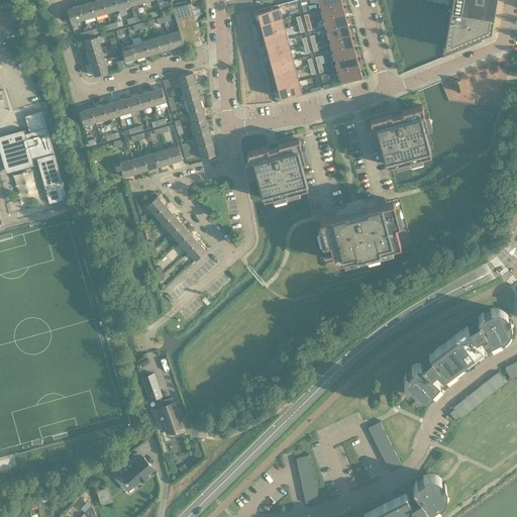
[(107,12),(103,0),(96,0),(91,2),(95,15),(107,12)]
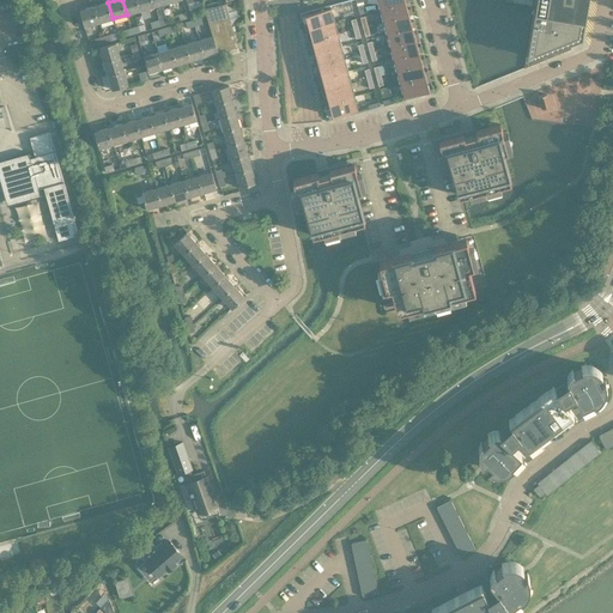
[(140,11),(137,0),(122,0),(127,14),(140,11)]
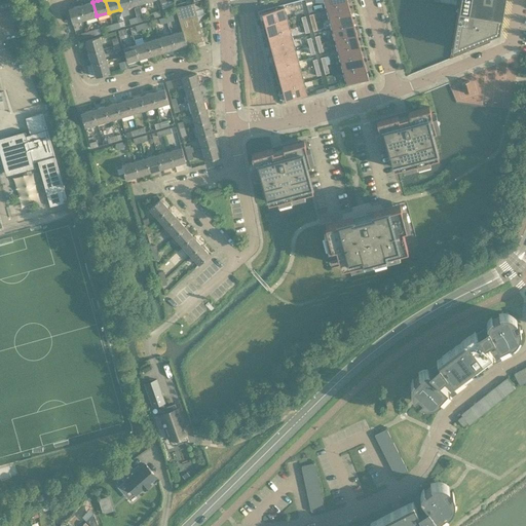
[(117,0),(120,9),(133,5),(130,0),(117,0)]
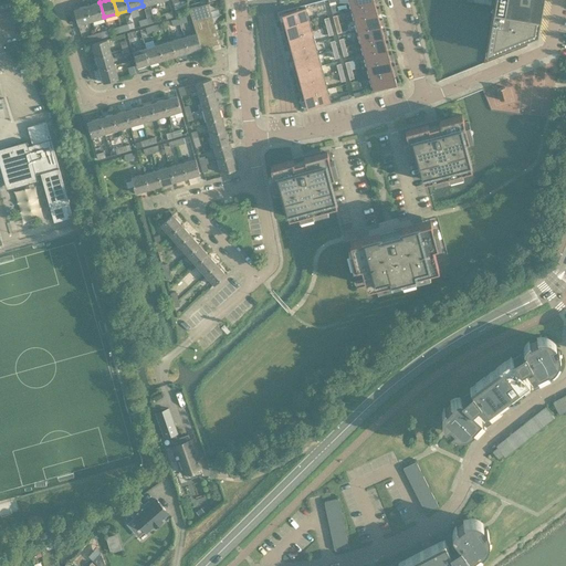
[(494,0),(493,6),(485,53),(536,33),(542,0),(494,0)]
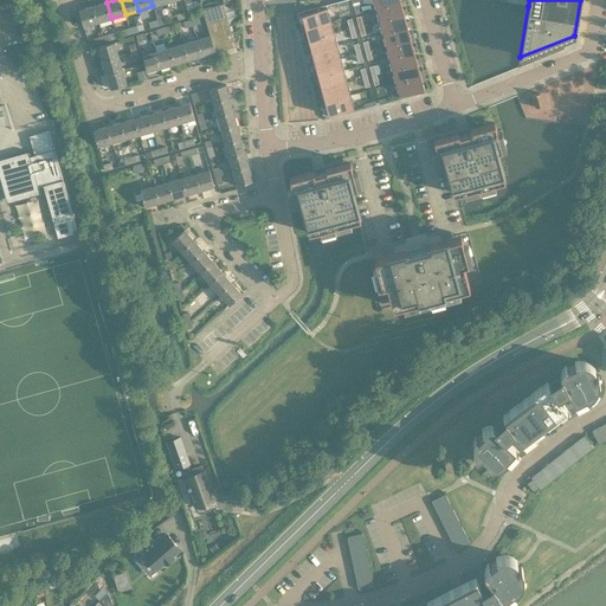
[(107,2),(94,6),(98,23),(111,18),(107,2)]
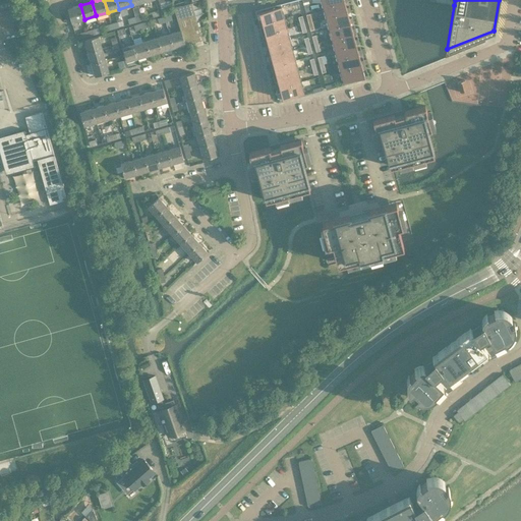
[(345,2),(323,7),(326,18),(347,12),(348,12),(350,12),(349,7),(346,8),(345,2)]
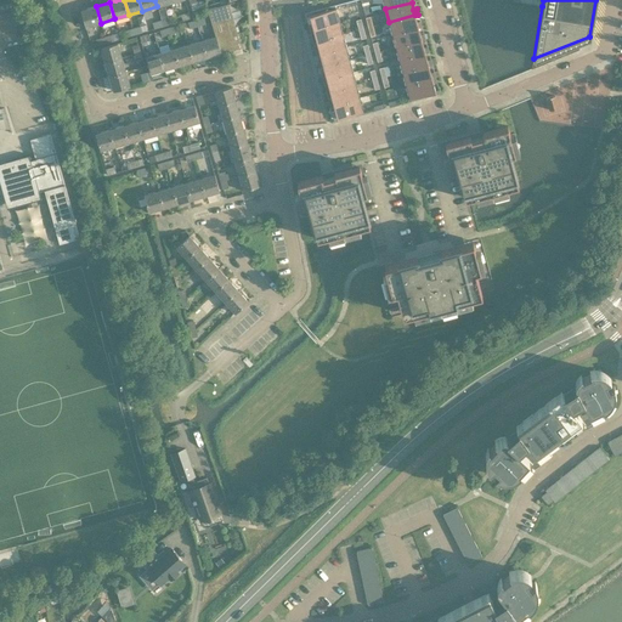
[(208,10),(215,37),(216,37),(221,54),(232,50),(233,51),(239,49),(238,43),(239,43),(236,27),(235,27),(227,4),(208,10)]
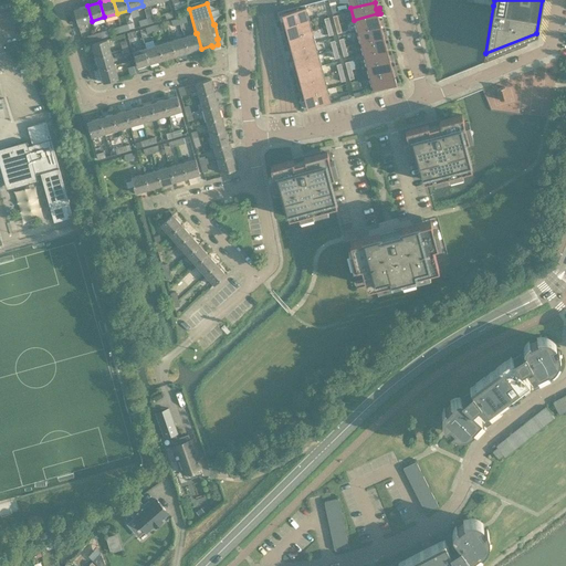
[(284,25),(308,20),(304,4),(287,9),(287,10),(281,11),(282,13),(281,13),(283,21),(280,22),(282,27),(282,28),(285,27),(284,25)]
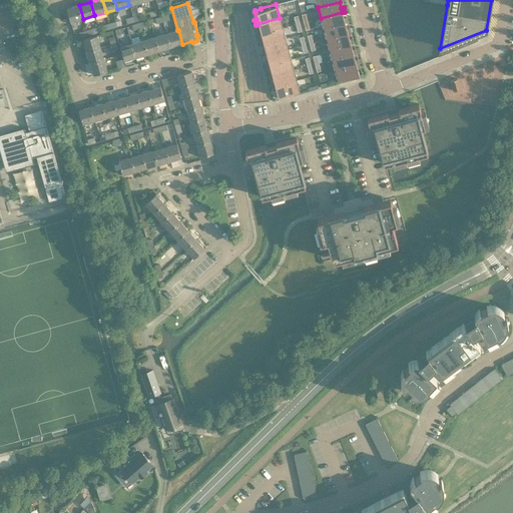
[(71,22),(83,19),(79,5),(67,9),(71,22)]
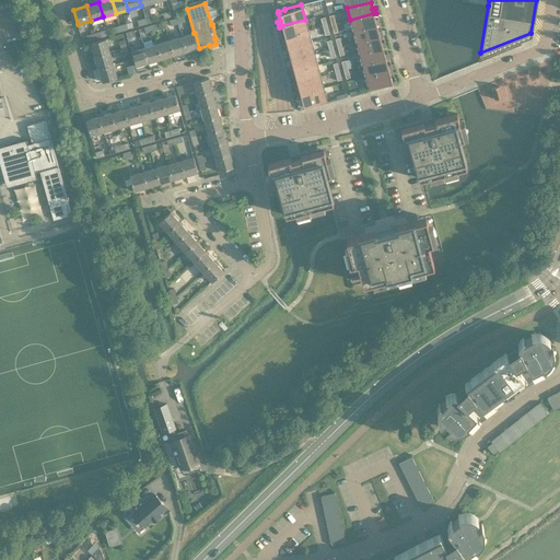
[(374,13),(373,13),(350,20),(353,31),(376,24),(376,25),(380,24),(378,19),(375,20),(374,13)]
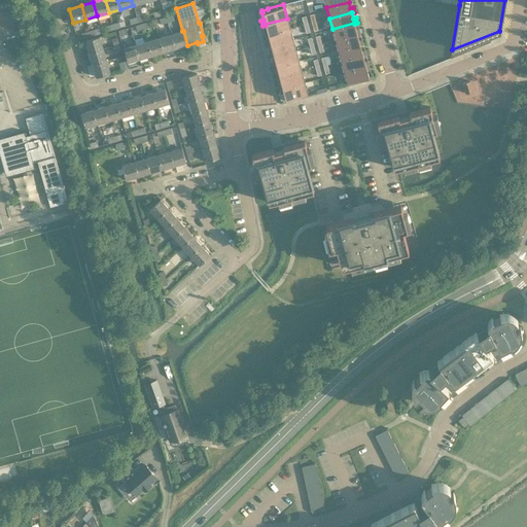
[(290,29),(287,19),(265,24),(266,25),(267,30),(264,31),(265,36),(268,35),(290,29)]
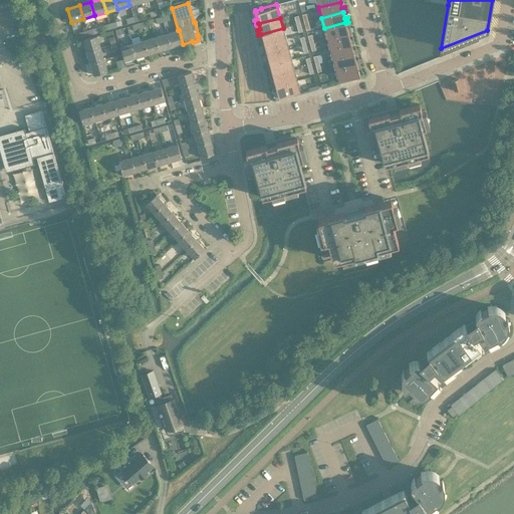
[(347,28),(345,23),(345,22),(324,28),(327,39),(348,33),(351,33),(351,32),(350,28),(347,28)]
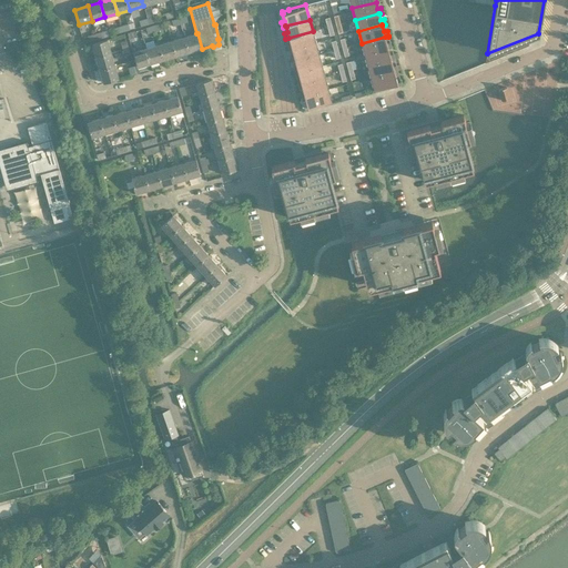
[(288,50),(292,50),(292,49),(315,42),(313,31),(288,38),(291,44),(287,46),(288,50)]
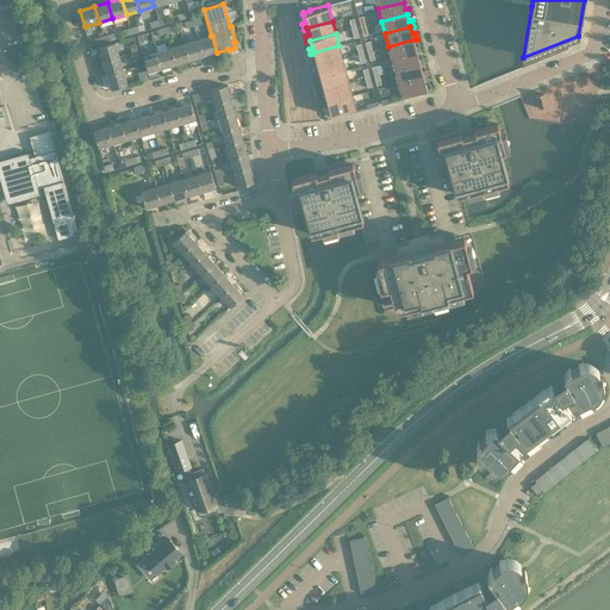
[(212,36),(211,36),(199,39),(203,56),(217,53),(212,36)]
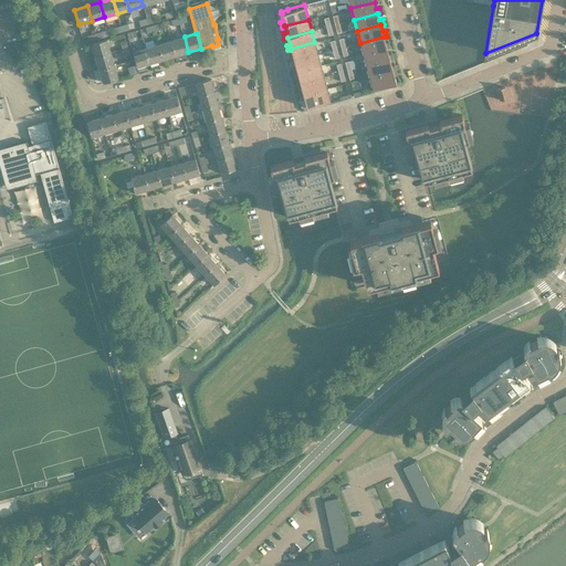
[(176,55),(187,52),(188,52),(185,37),(171,41),(176,55)]
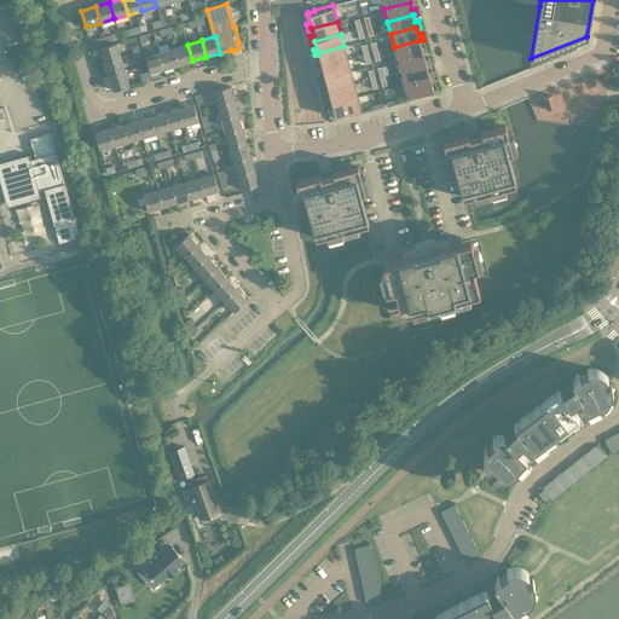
[(423,52),(423,53),(427,52),(424,46),(422,47),(420,40),(394,47),(397,59),(423,52)]
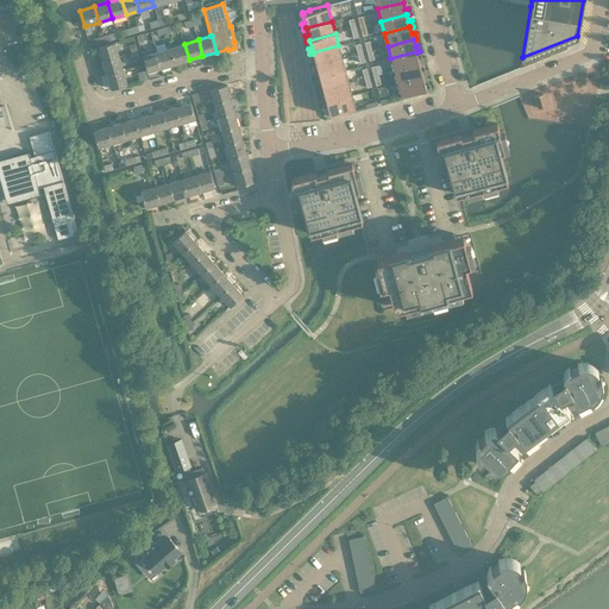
[(99,48),(102,61),(119,56),(115,43),(99,48)]
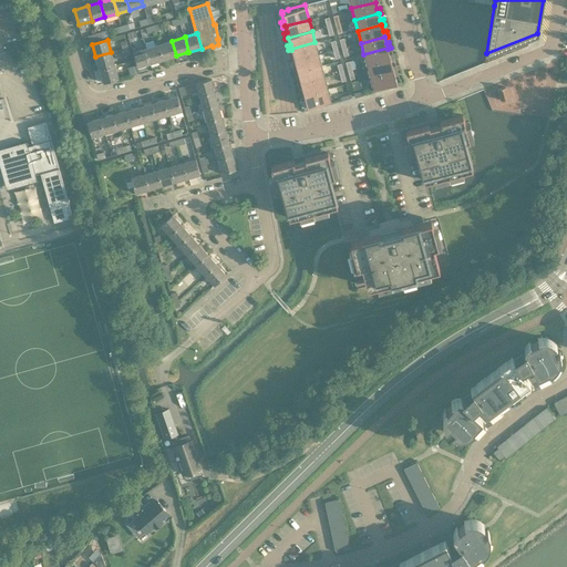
[(158,44),(163,60),(176,55),(172,41),(158,44)]
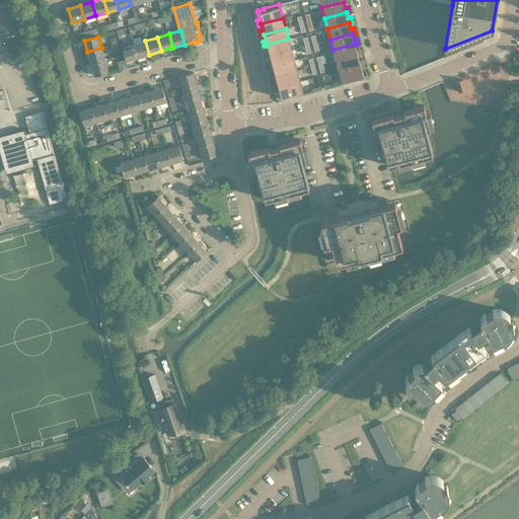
[(267,57),(270,56),(291,50),(288,39),(267,45),(267,46),(269,51),(266,52),(267,57)]
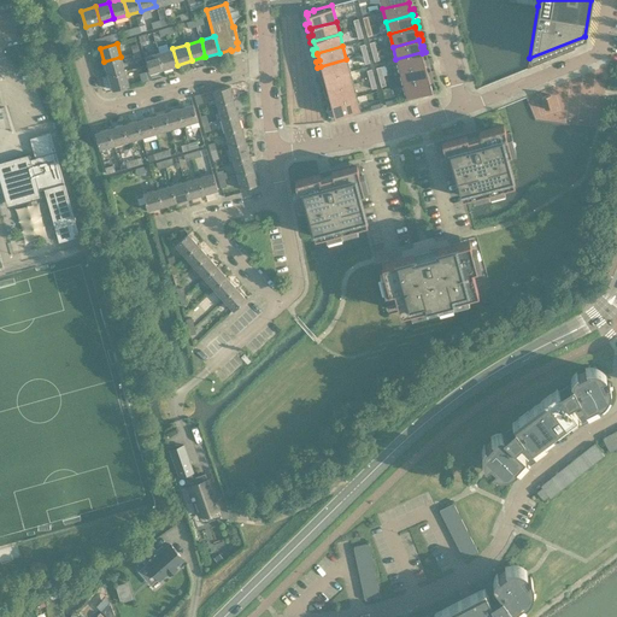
[(159,52),(164,69),(177,65),(172,48),(159,52)]
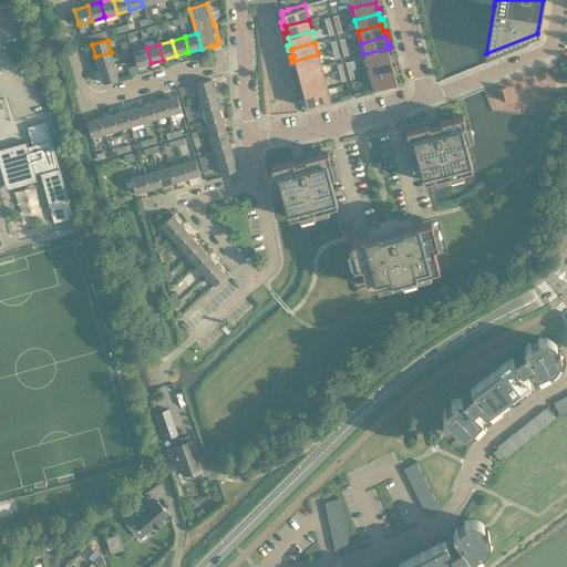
[(151,63),(146,48),(133,52),(137,68),(151,63)]
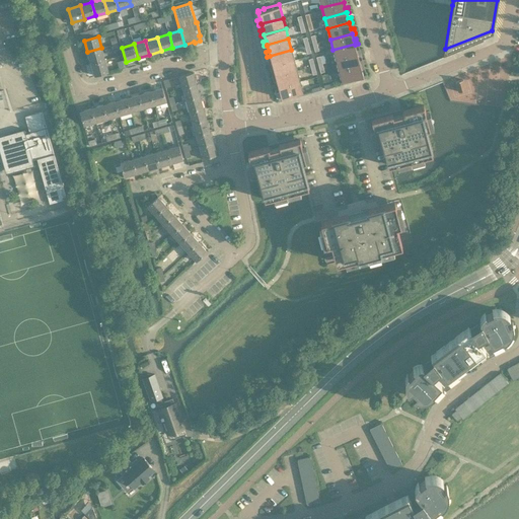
[(332,50),(336,61),(358,55),(361,54),(359,50),(359,49),(356,50),(355,45),(355,44),(332,50)]
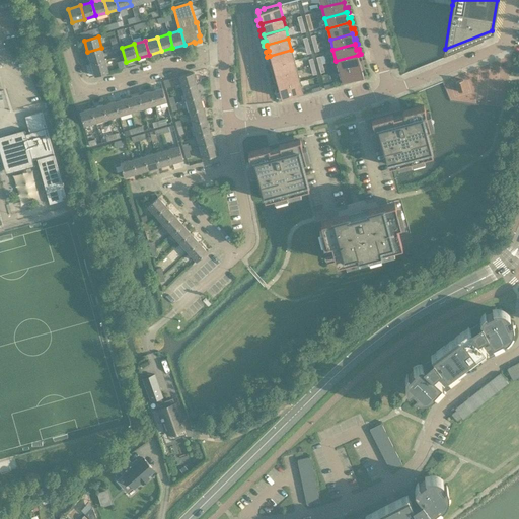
[(91,64),(104,60),(101,48),(87,52),(91,64)]
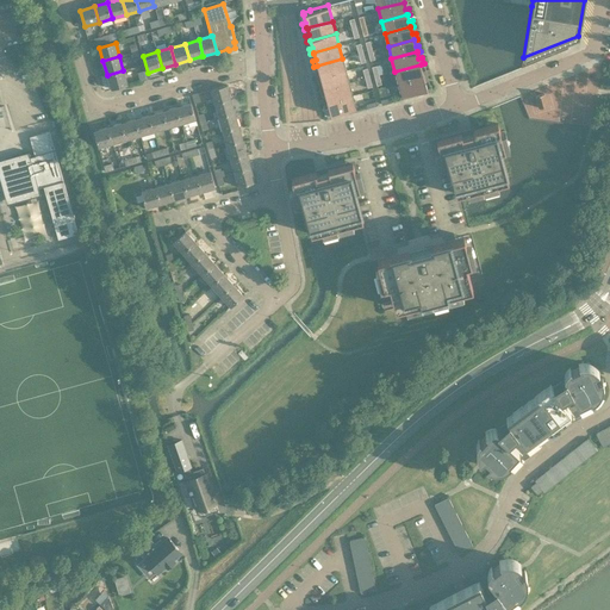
[(346,70),(342,58),(317,66),(318,73),(316,73),(317,79),(321,79),(321,78),(346,70)]
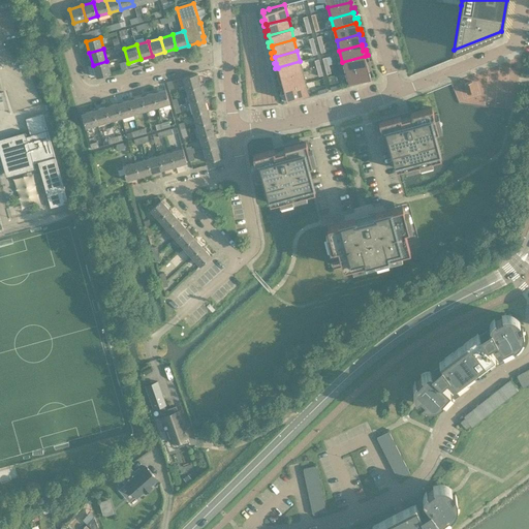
[(342,62),(345,72),(370,65),(369,61),(366,62),(365,56),(342,62)]
